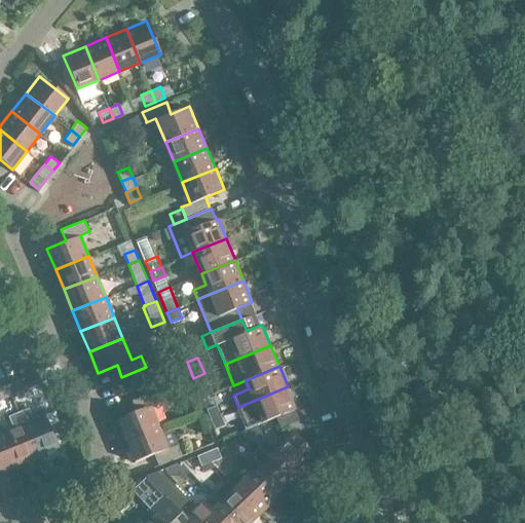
[(38,371),(7,383),(11,394),(42,381),(38,371)]
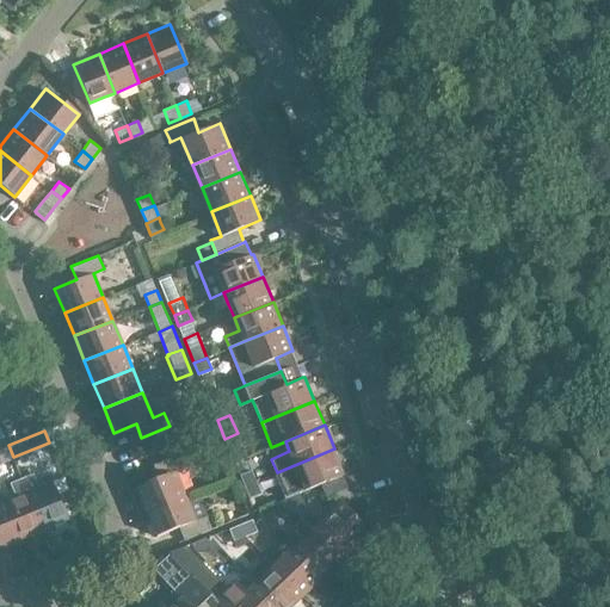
[(242,445),(238,433),(225,439),(229,450),(242,445)]
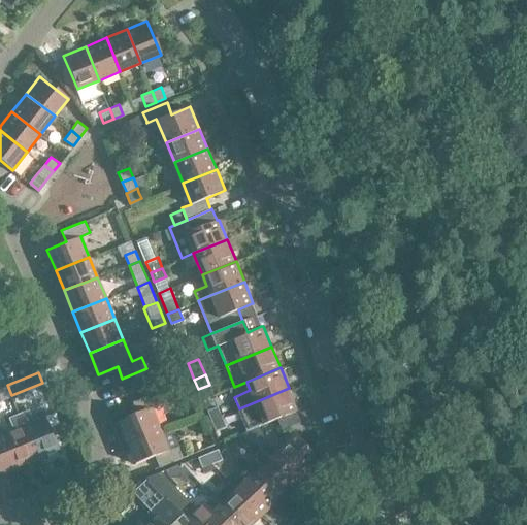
[(239,408),(237,409),(246,429),(277,417),(295,409),(297,408),(289,388),(239,408)]
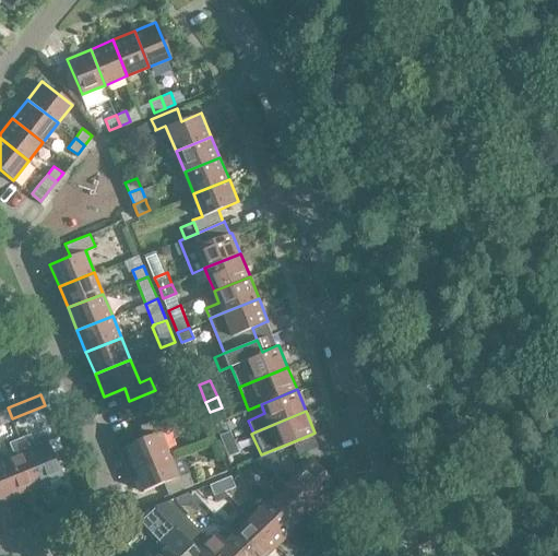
[(144,437),(125,445),(134,469),(169,453),(159,430),(169,426),(165,414),(140,424),(144,437)]
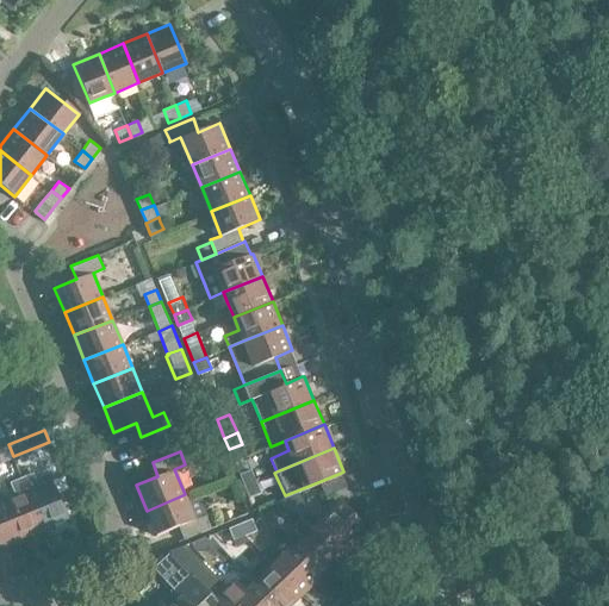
[(244,485),(256,480),(252,468),(240,473),(244,485)]
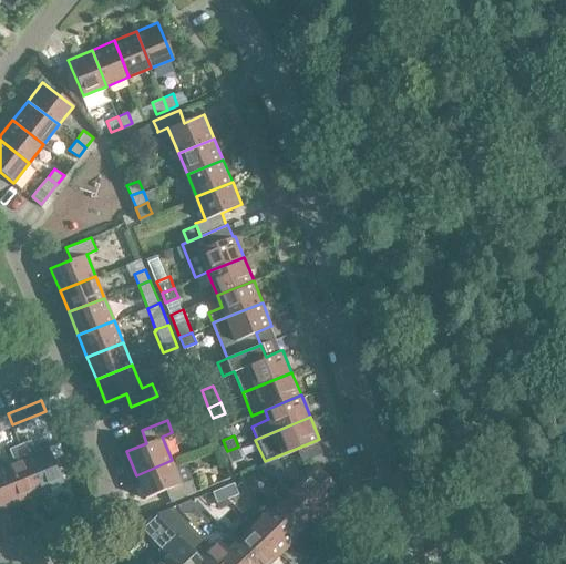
[(31,439),(21,443),(26,454),(35,451),(31,439)]
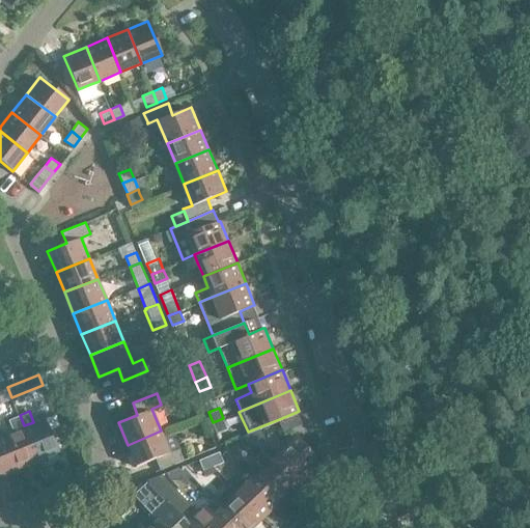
[(24,425),(20,415),(10,419),(15,429),(24,425)]
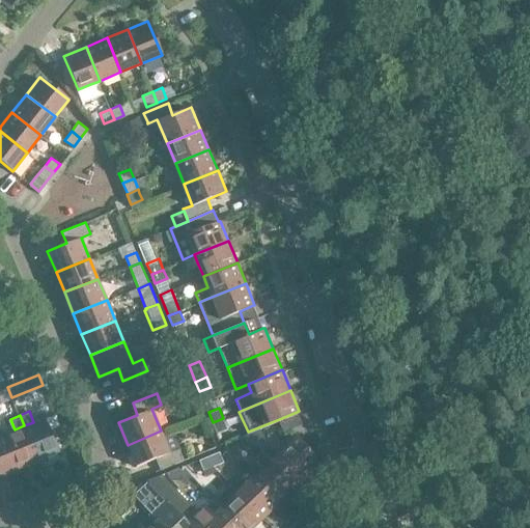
[(45,417),(33,422),(24,425),(38,460),(58,451),(45,417)]
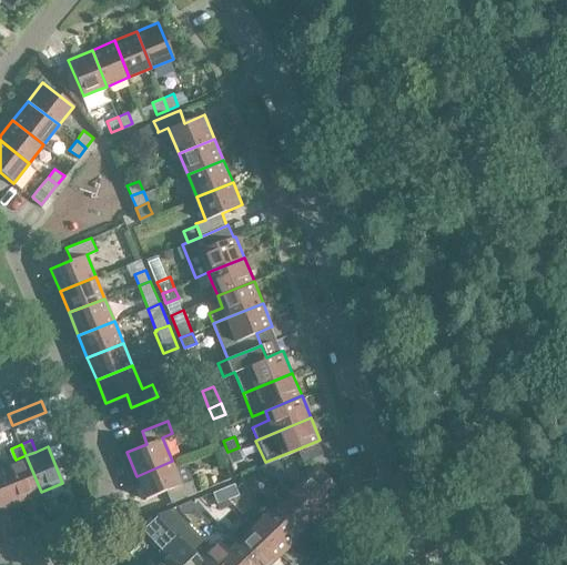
[(239,447),(228,452),(232,463),(243,458),(239,447)]
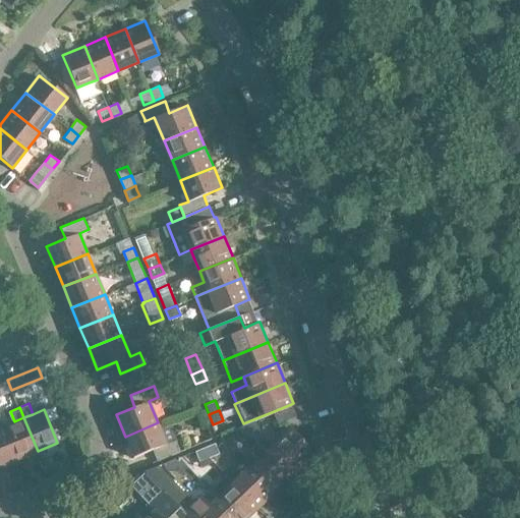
[(23,417),(14,421),(3,426),(16,459),(38,451),(23,417)]
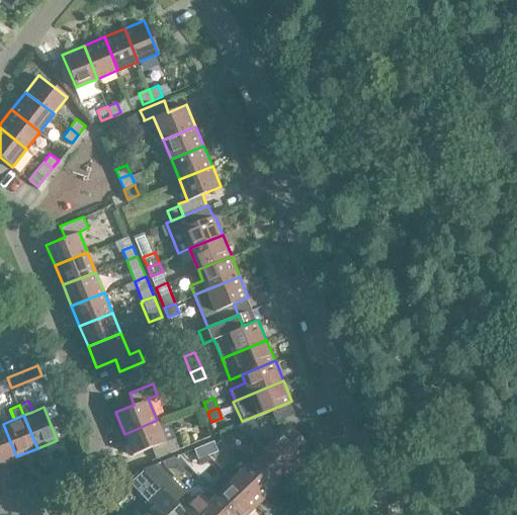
[(246,425),(251,431),(258,428),(254,418),(245,422),(246,425)]
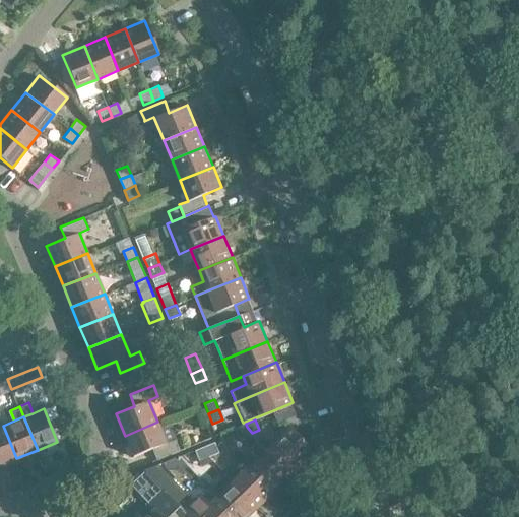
[(157,422),(125,436),(133,455),(151,448),(155,458),(156,459),(180,449),(175,438),(166,442),(157,422)]
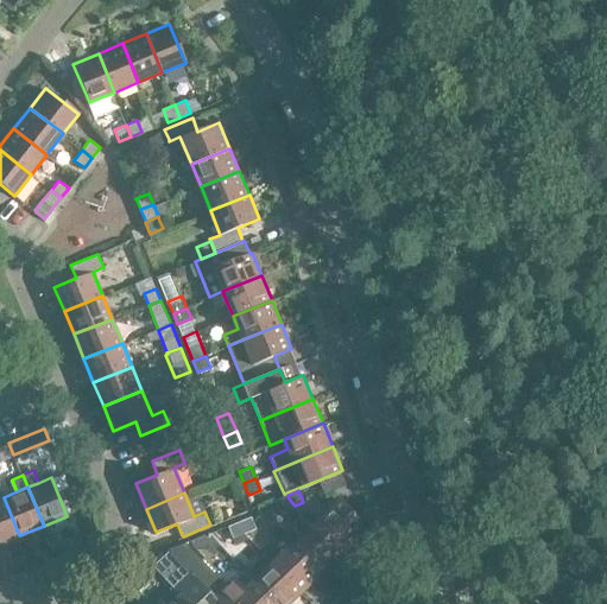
[(289,498),(288,495),(276,500),(280,512),(295,506),(289,498)]
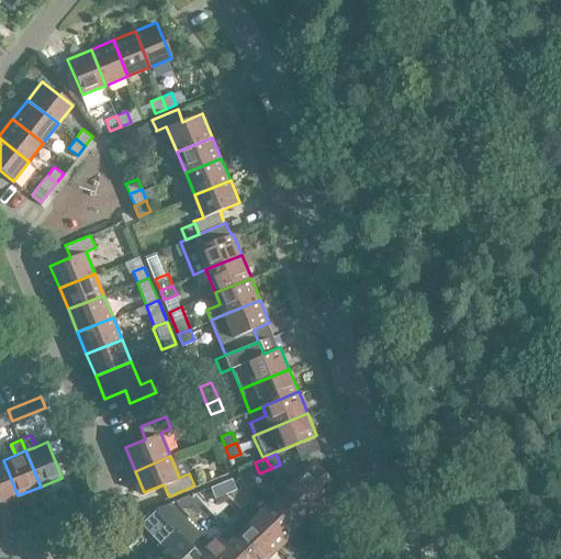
[(0,502),(18,495),(3,460),(0,460),(0,502)]
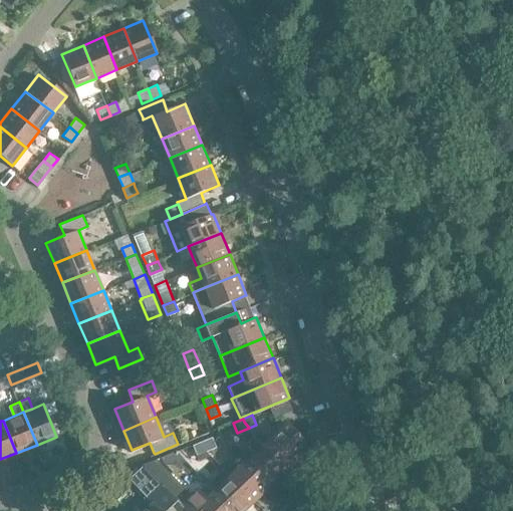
[(260,429),(253,436),(262,445),(287,470),(303,455),(297,449),(306,441),(287,421),(279,430),(278,429),(269,438),(260,429)]
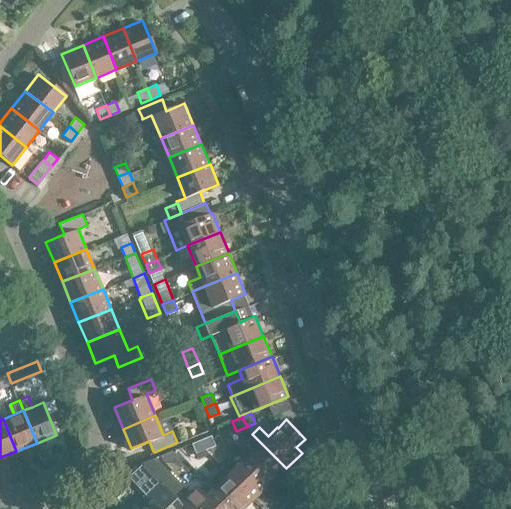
[(211,434),(201,438),(205,448),(215,444),(212,436),(211,434)]
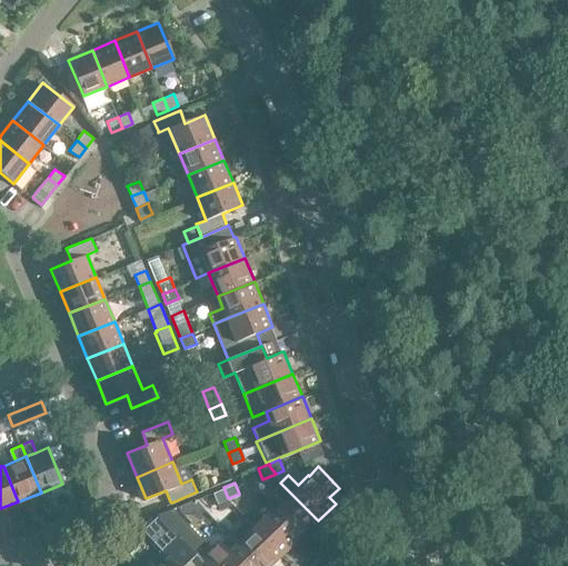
[(280,483),(272,490),(282,500),(273,509),(300,537),(318,520),(290,493),(280,483)]
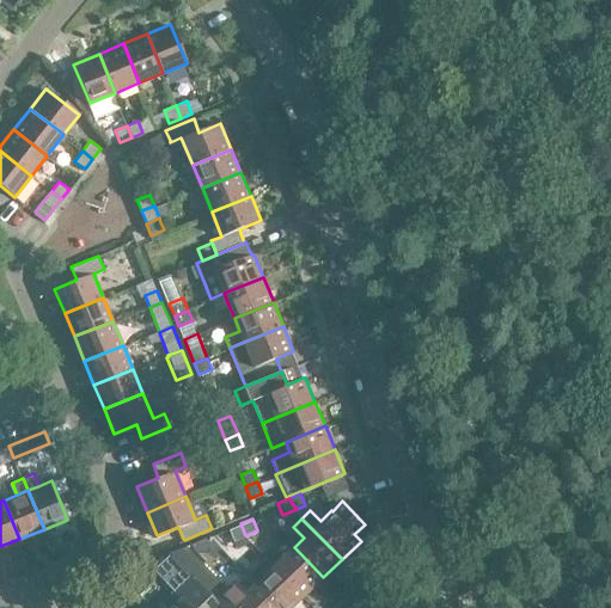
[(240,523),(228,528),(233,540),(245,535),(240,523)]
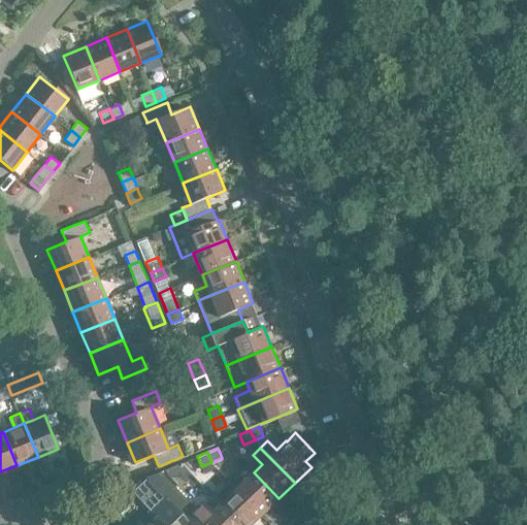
[(180,463),(165,469),(166,472),(169,476),(185,474),(189,471),(180,463)]
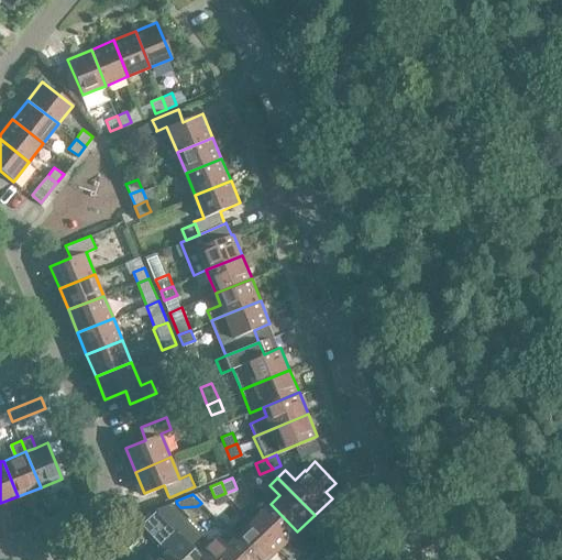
[(171,502),(156,508),(157,509),(166,518),(168,520),(175,528),(199,553),(205,558),(206,559),(257,559),(237,537),(227,546),(218,536),(210,544),(176,508),(171,502)]
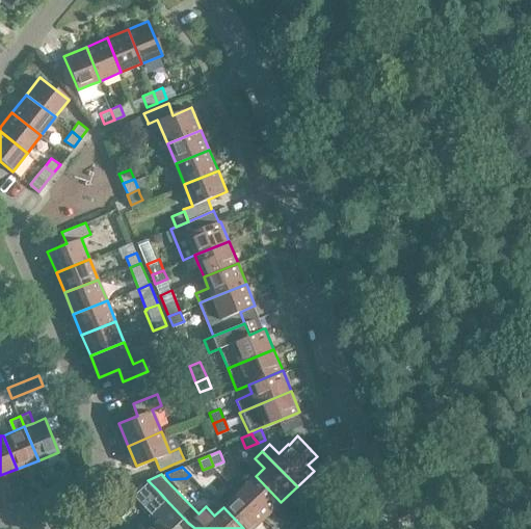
[(256,476),(239,492),(265,518),(281,502),(256,476)]
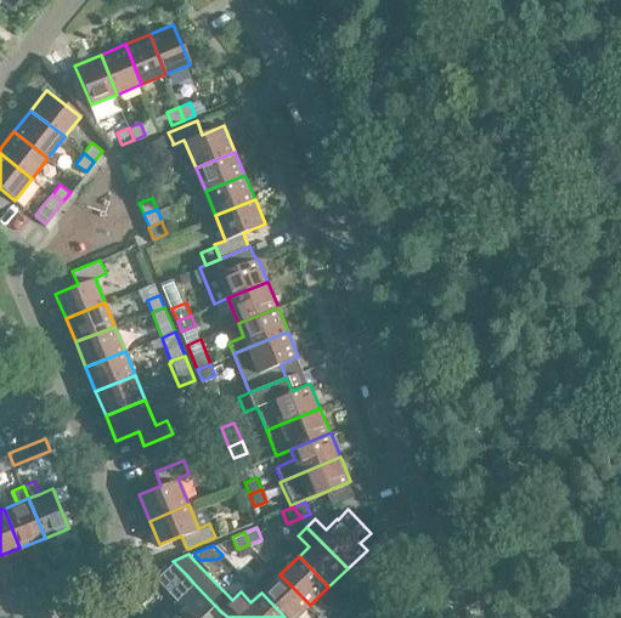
[(271,565),(252,583),(261,593),(284,617),(295,617),(310,605),(280,574),(271,565)]
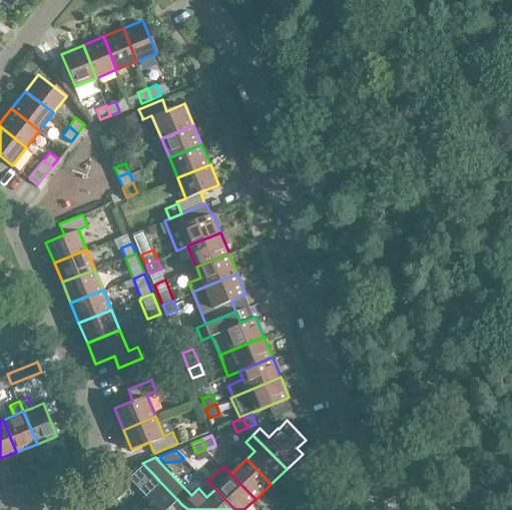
[(153,502),(143,509),(183,509),(186,508),(181,504),(159,481),(153,474),(149,479),(139,488),(153,502)]
